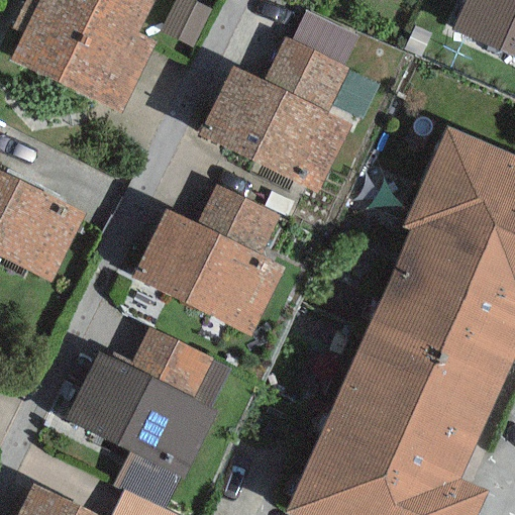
[(38,0),(10,60),(122,114),(158,42),(137,32),(153,0),(38,0)]
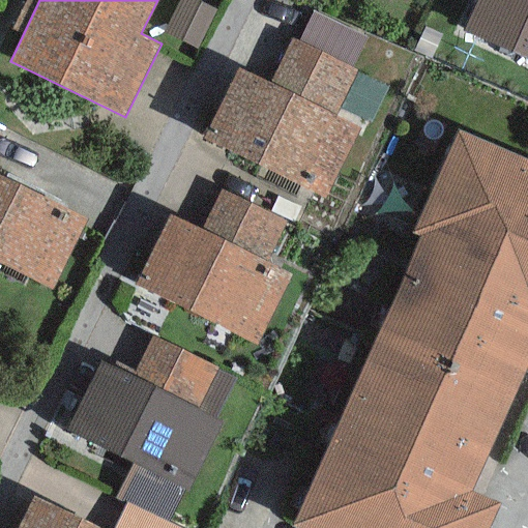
[(216,8),(199,0),(177,0),(163,29),(197,47),(216,8)]
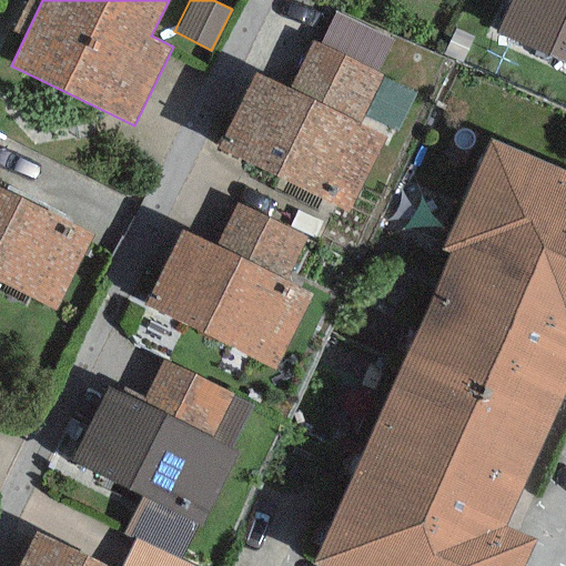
[(511,0),(496,32),(565,63),(565,0),(511,0)]
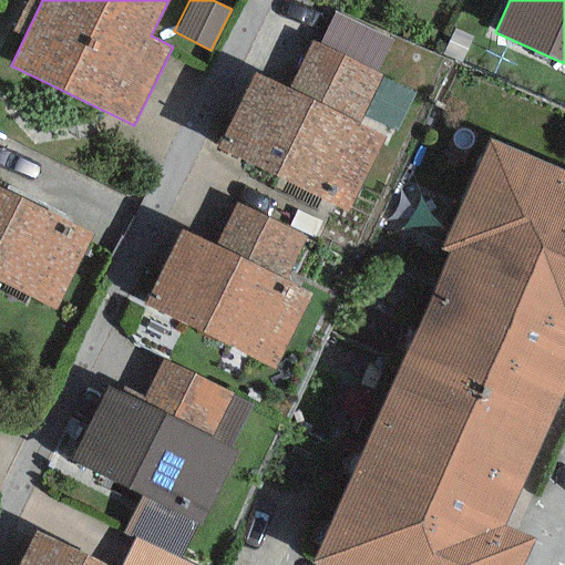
[(337,11),(321,43),(378,71),(393,39),(337,11)]
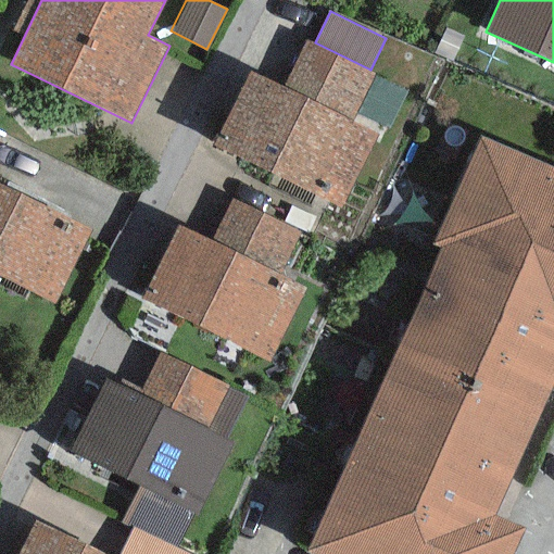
[(285,86),(250,70),(214,145),(342,205),(378,133),(352,121),(376,72),(370,70),(315,42),(307,39),(285,86)]
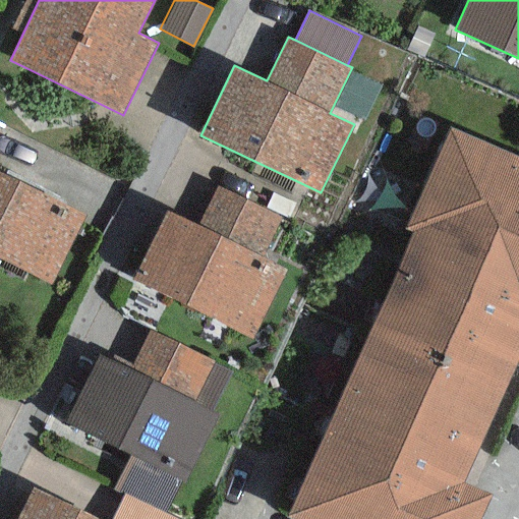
[(416,228),(365,343),(501,403),(518,361),(518,154),(452,125),(408,225),(416,228)]
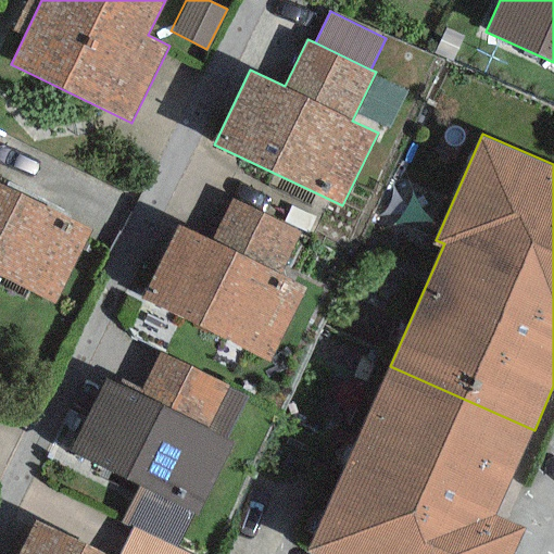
[(0,273),(57,301),(92,228),(0,183),(0,273)]
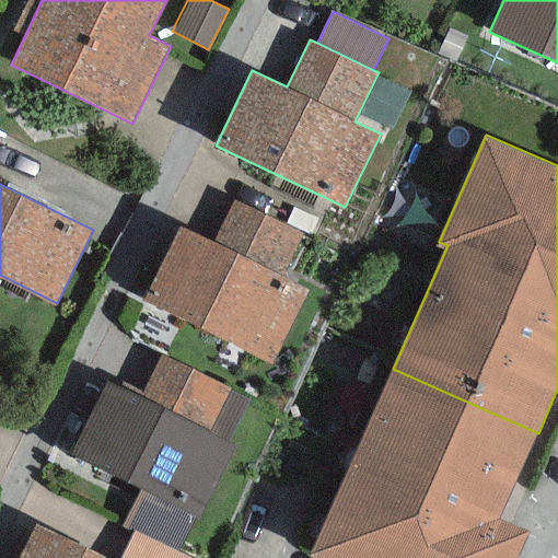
[(302,232),(234,198),(213,241),(182,225),(144,300),(274,364),(310,290),(280,276),(302,232)]
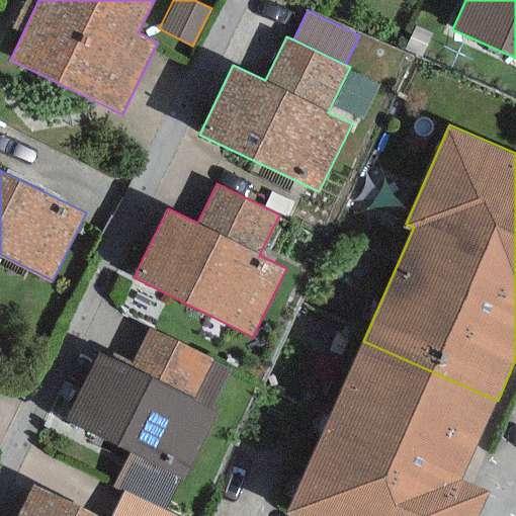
[(230,367),(150,328),(131,365),(100,350),(67,420),(130,451),(181,477),(183,478),(217,411),(209,408),(230,367)]
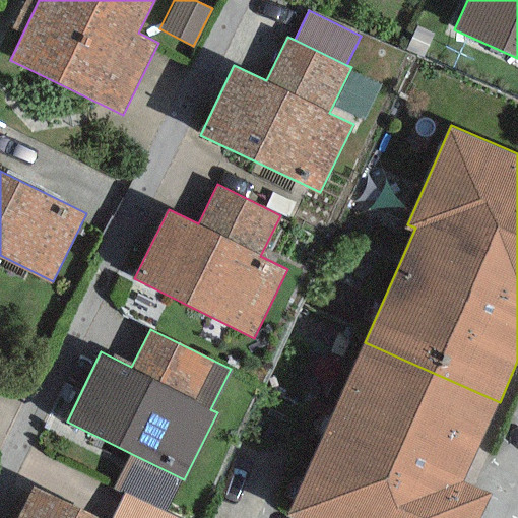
[(465,480),(500,402),(365,342),(288,515),(294,517),(480,517),(492,493),(465,480)]
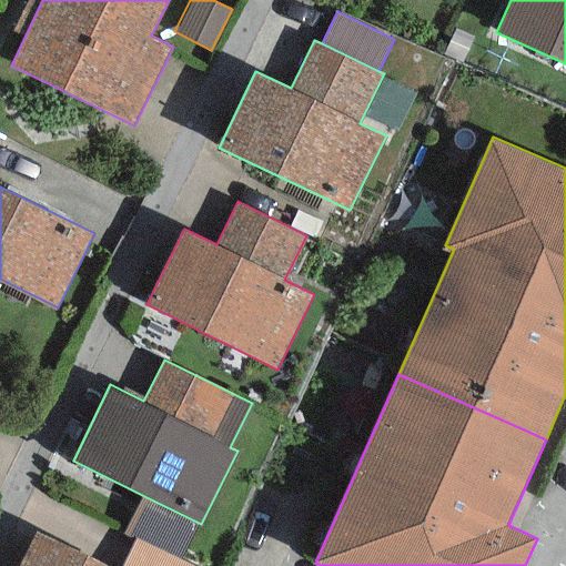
[(199,523),(142,495),(123,534),(134,538),(137,535),(182,557),(199,523)]
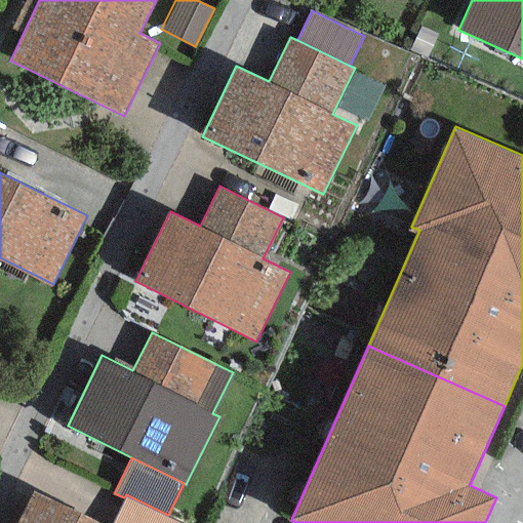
[(101,522),(33,490),(15,522),(101,522)]
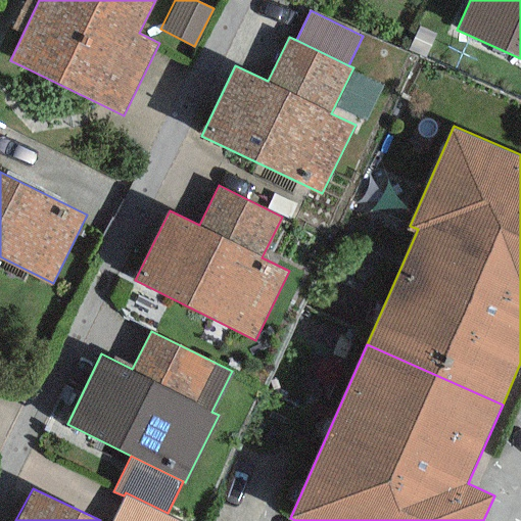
[(185,520),(168,513),(126,492),(124,495),(111,520),(185,520)]
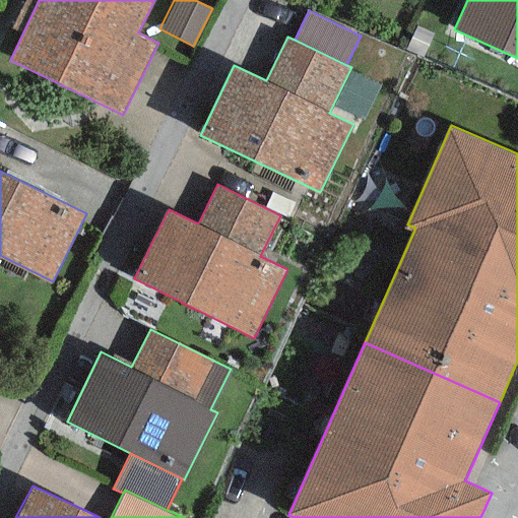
All buildings are outlined.
